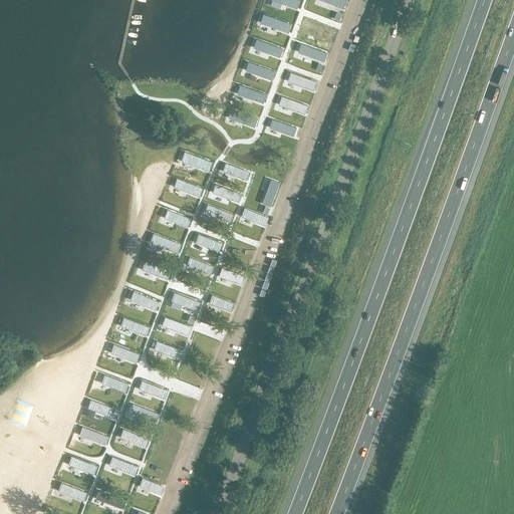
[(297,0),(272,0),(297,10),(300,1),(297,0)]
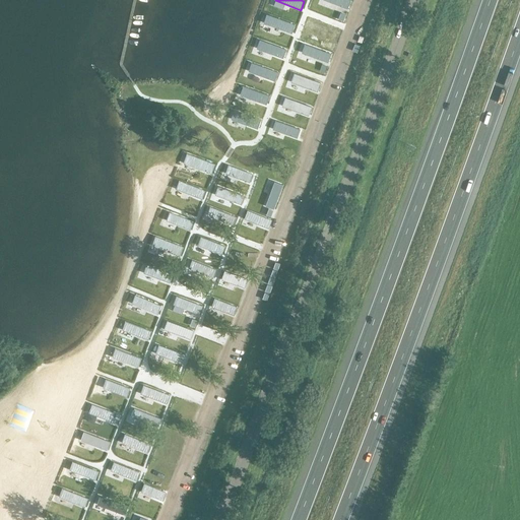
[(349,0),(324,0),(347,9),(351,1),(349,0)]
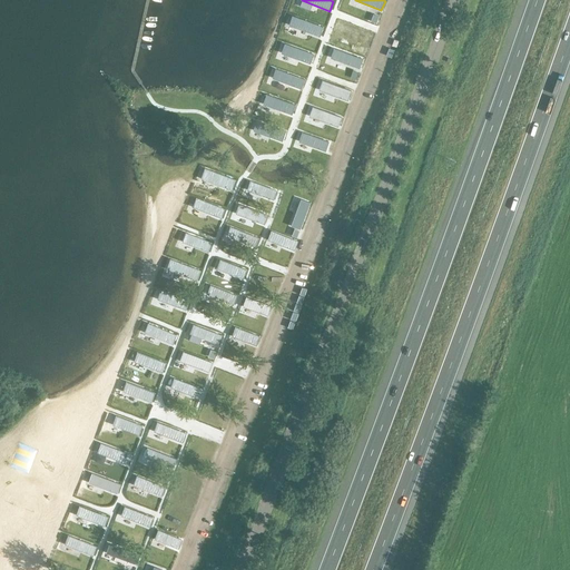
[(294,16),(291,26),(320,37),(323,27),(294,16)]
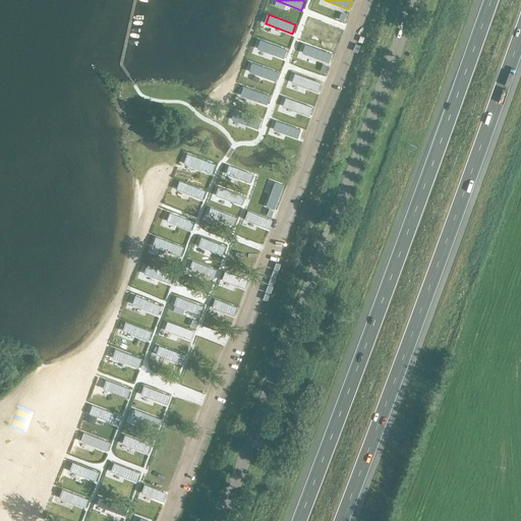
[(335,52),(343,31),(308,17),(299,40),(335,52)]
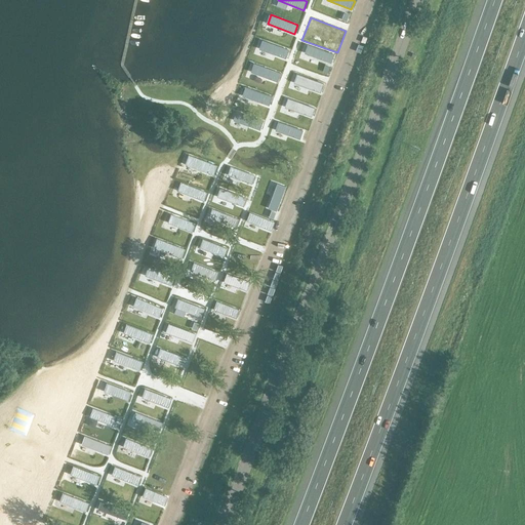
[(263,39),(258,48),(285,58),(289,50),(263,39)]
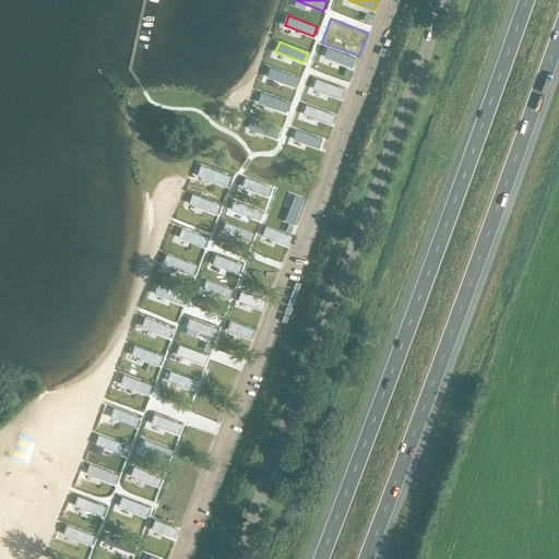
[(328,47),(323,57),(352,68),(355,58),(328,47)]
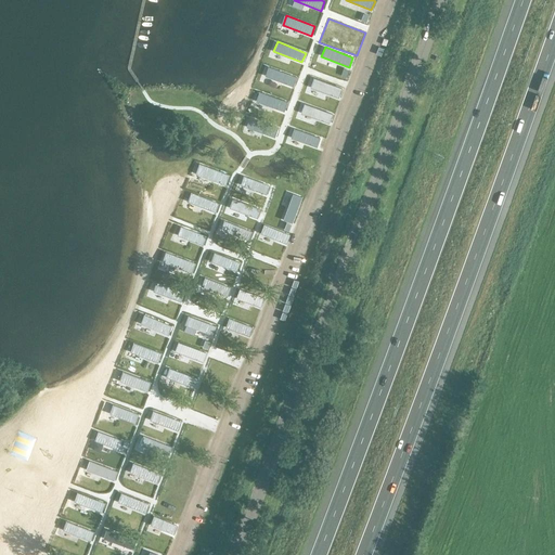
[(385,49),(379,47),(376,54),(382,56),(385,49)]
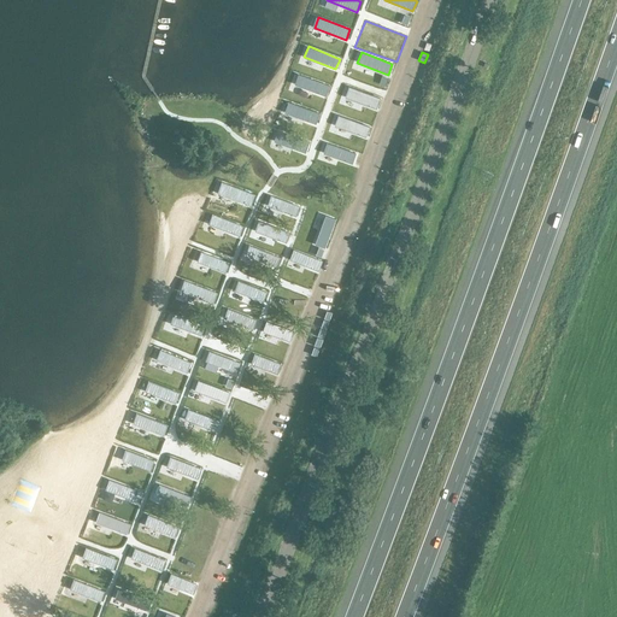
[(300,74),(295,84),(327,97),(330,87),(300,74)]
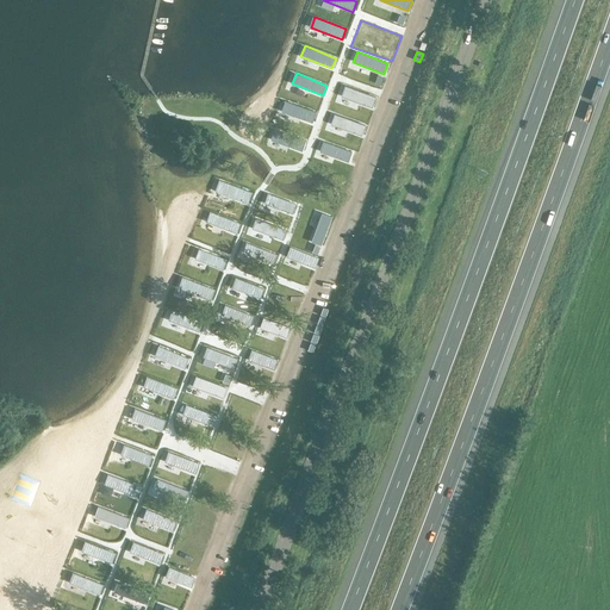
[(346,88),(342,98),(373,109),(377,99),(346,88)]
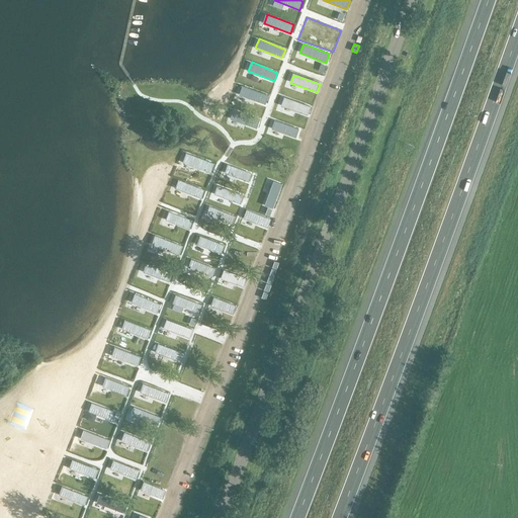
[(243,85),(239,94),(265,104),(268,96),(243,85)]
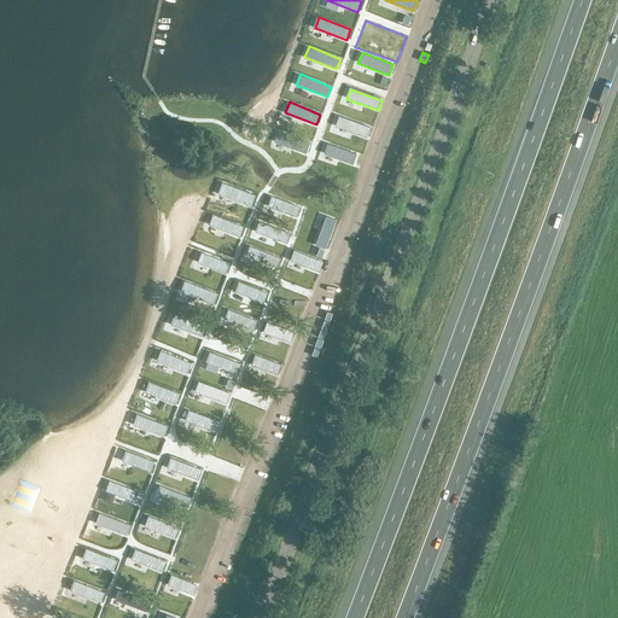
[(339,117),(336,128),(367,139),(369,128),(339,117)]
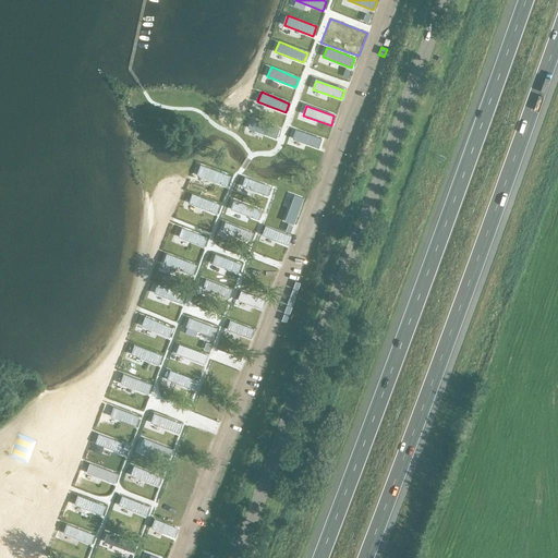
[(253,118),(249,128),(277,138),(280,130),(253,118)]
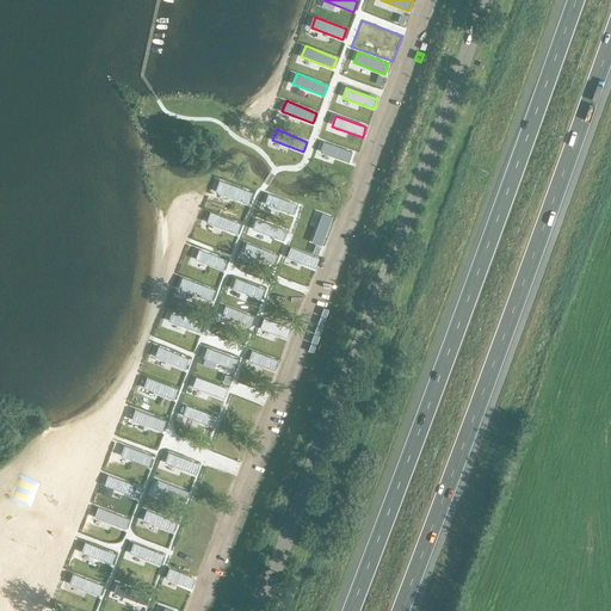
[(325,140),(320,153),(349,162),(353,150),(325,140)]
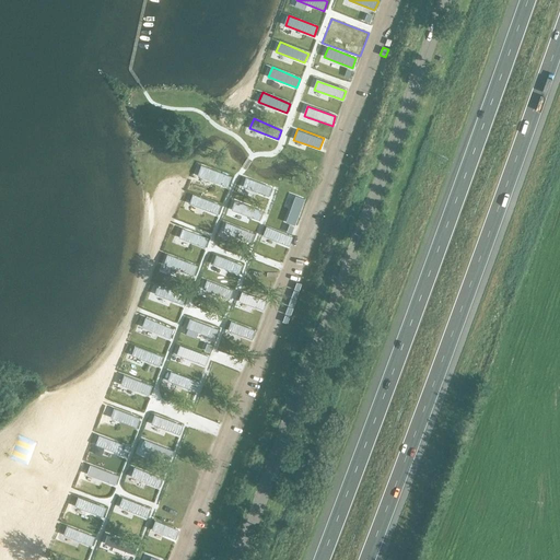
[(316,162),(324,164),(328,152),(321,150),(316,162)]
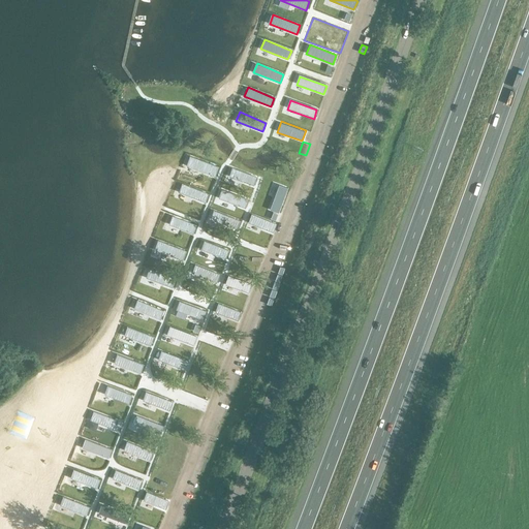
[(190,156),(186,165),(213,176),(217,167),(190,156)]
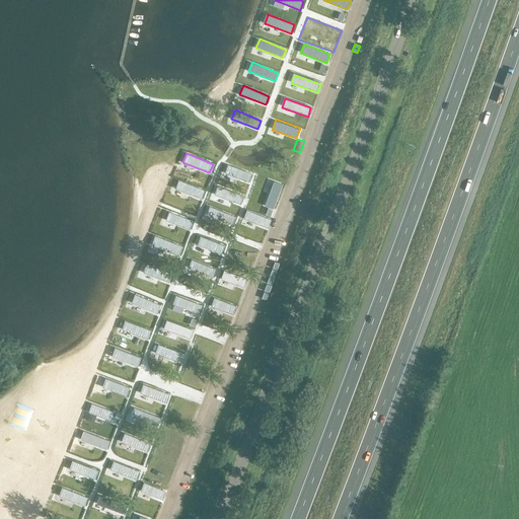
[(226,163),(222,171),(248,182),(252,173),(226,163)]
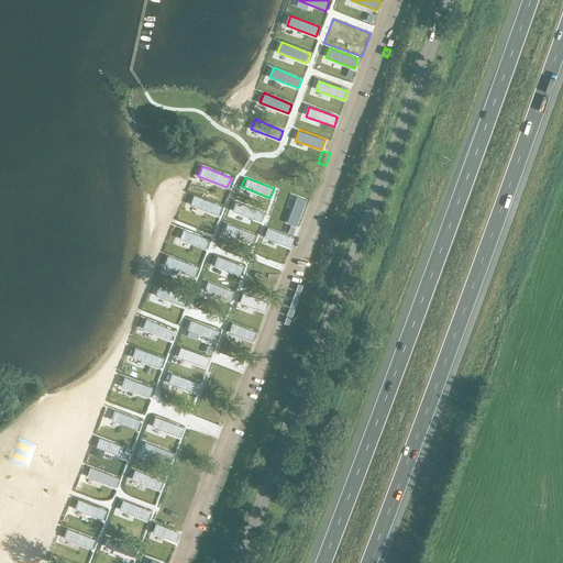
[(192,195),(189,205),(218,216),(221,206),(192,195)]
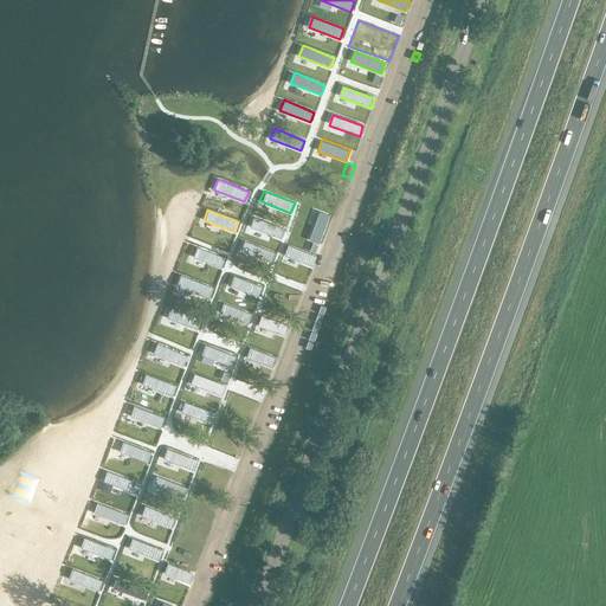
[(329,214),(318,210),(308,239),(318,243),(329,214)]
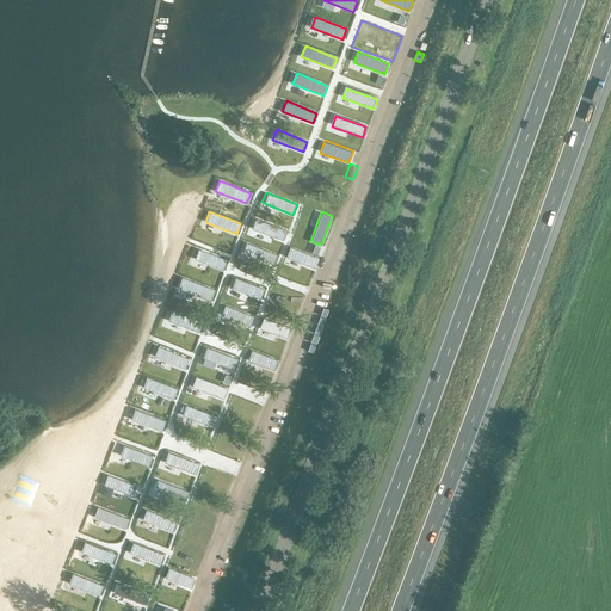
[(254,217),(251,228),(282,240),(285,230),(254,217)]
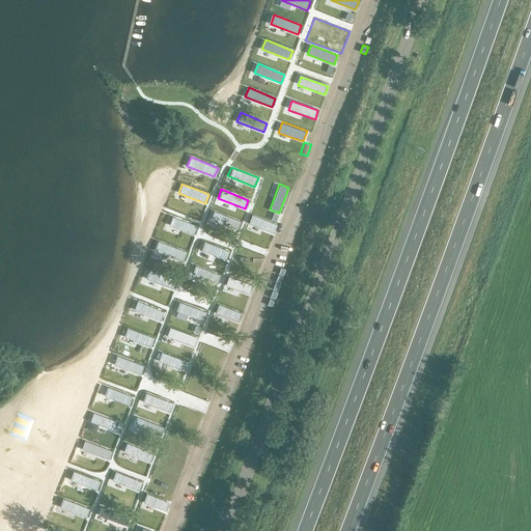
[(214,210),(211,219),(238,229),(241,221),(214,210)]
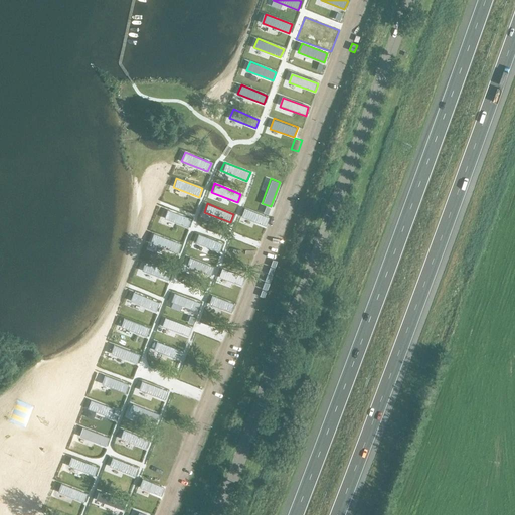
[(166,209),(162,218),(188,228),(192,220),(166,209)]
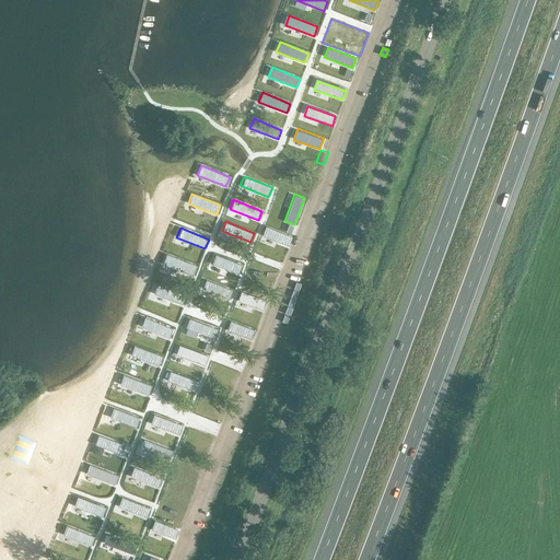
[(266,228),(263,236),(289,247),(292,237),(266,228)]
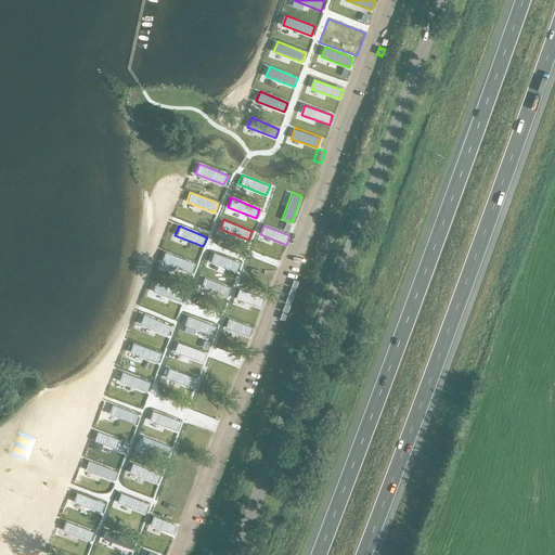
[(213,252),(209,261),(237,272),(241,263),(213,252)]
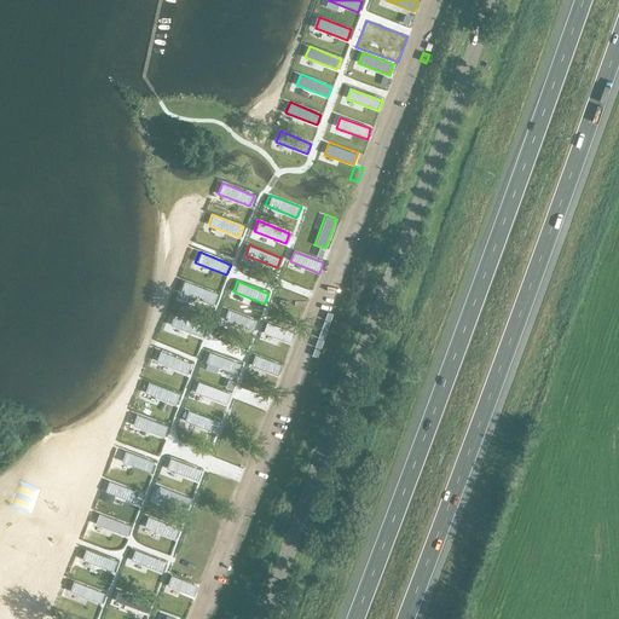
[(185,282),(181,291),(212,305),(217,294),(185,282)]
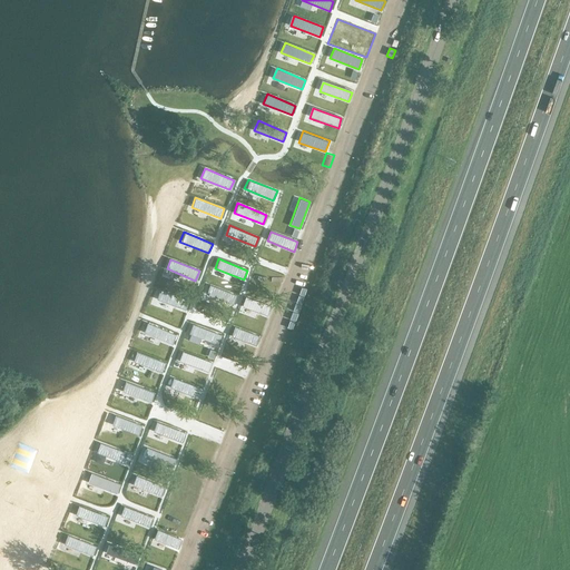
[(256,265),(245,295),(273,305),(284,275),(256,265)]
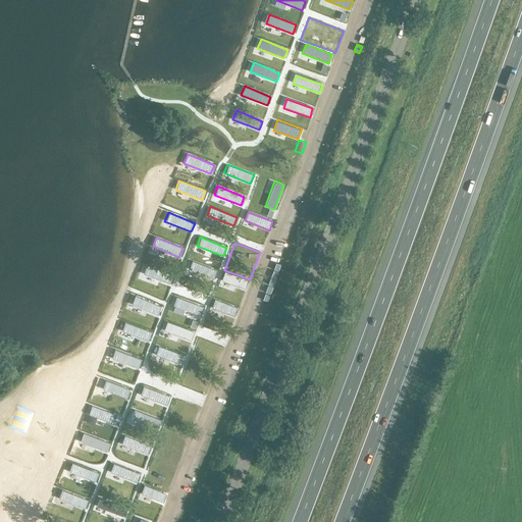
[(191,260),(187,269),(213,279),(217,271),(191,260)]
